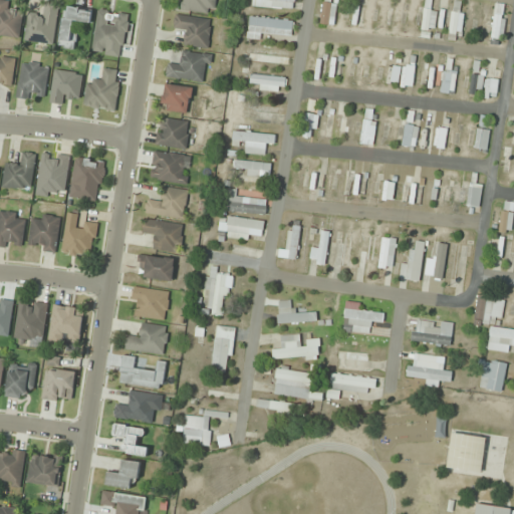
[(0,0),(0,35),(19,39),(23,12),(13,11),(14,2),(0,0)]
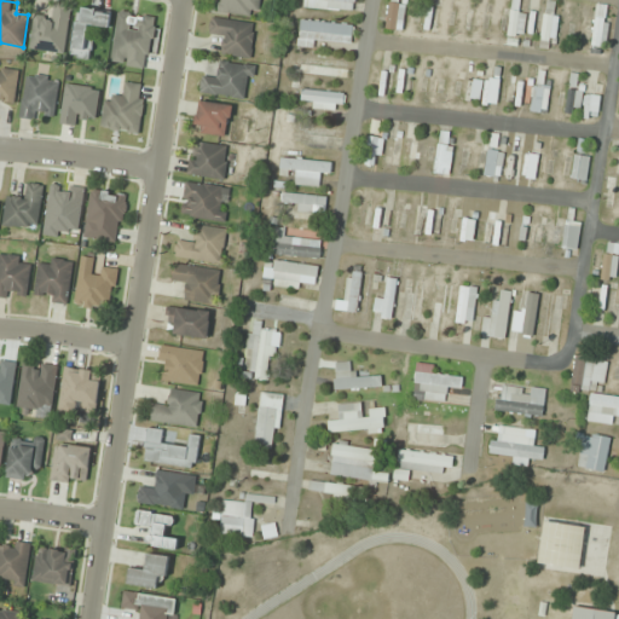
[(261,0),(214,0),(213,11),(259,18),(261,0)]
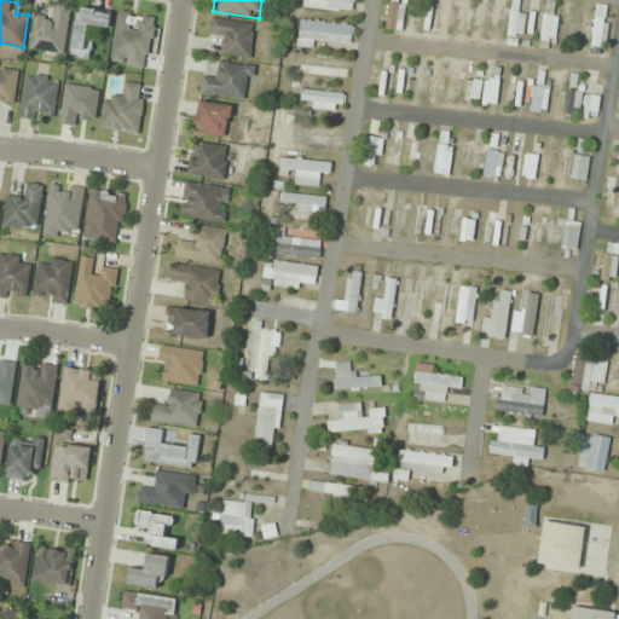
[(356,0),(304,0),(304,9),(354,12),(356,0)]
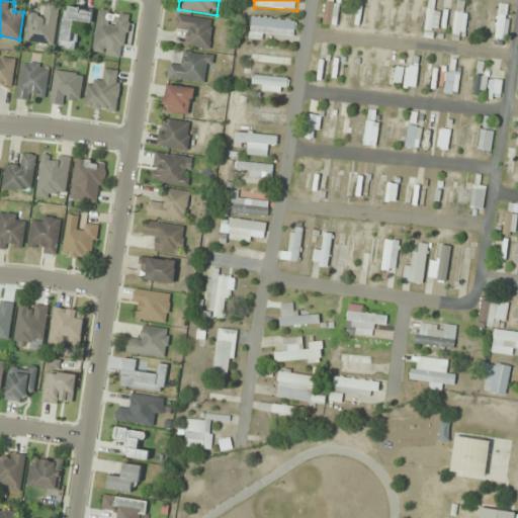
[(326,0),(322,24),(336,26),(340,0),(326,0)]
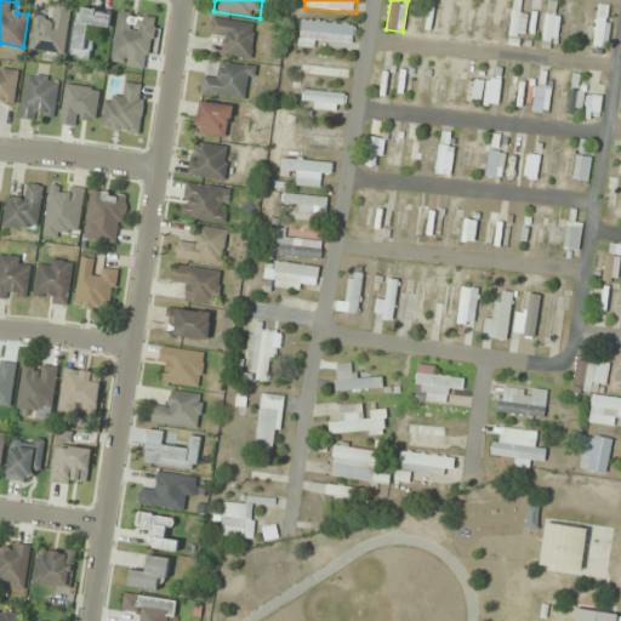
[(522,12),(522,0),(512,0),(511,38),(529,39),(529,27),(528,27),(529,12),(522,12)]
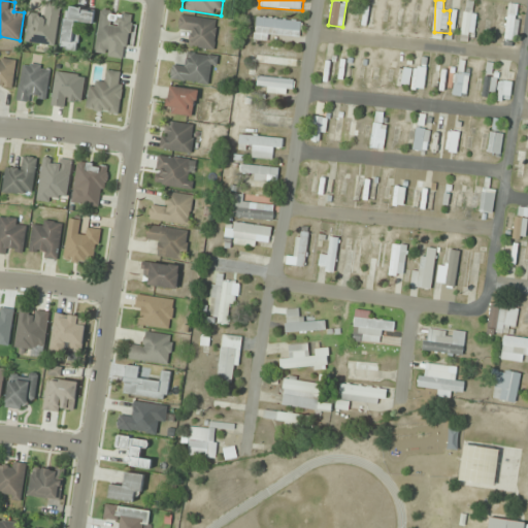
[(26,41),(56,45),(61,4),(42,2),(41,13),(30,12),(26,41)]
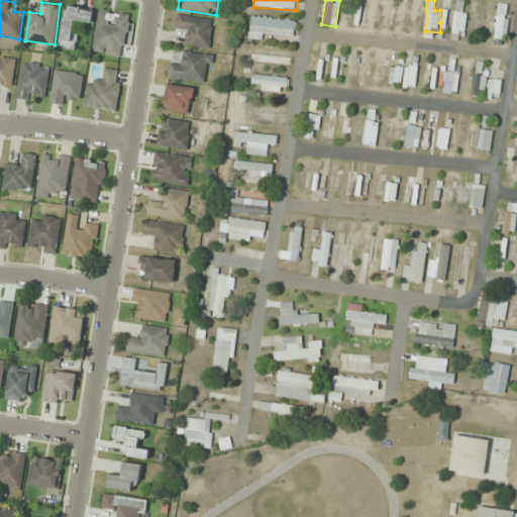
[(507,45),(507,4),(496,4),(496,45),(507,45)]
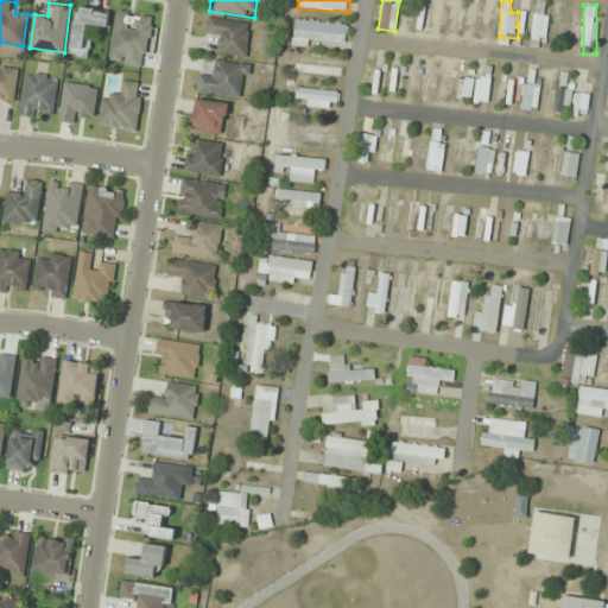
[(108,29),(111,11),(76,6),(69,56),(89,59),(94,26),(108,29)]
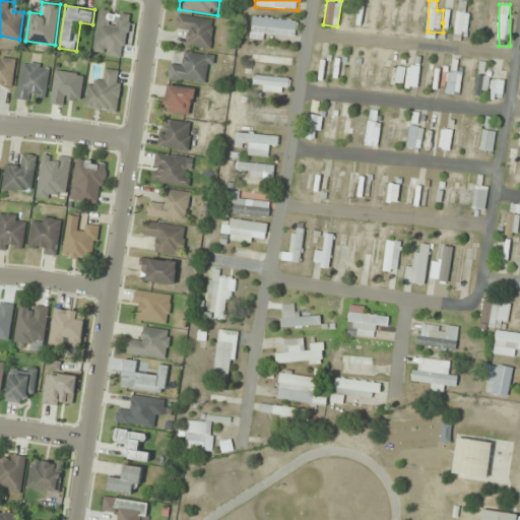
[(398,7),(386,5),(382,26),(394,28),(398,7)]
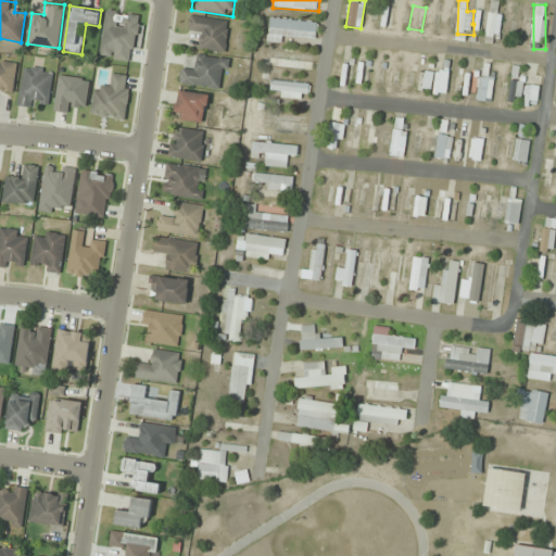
[(496,39),(506,12),(493,7),(483,34),(496,39)]
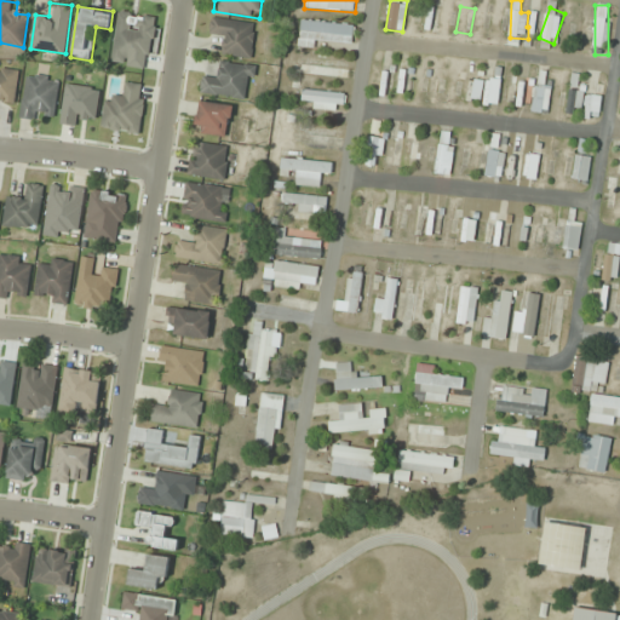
[(438,11),(426,9),(424,32),(435,34),(438,11)]
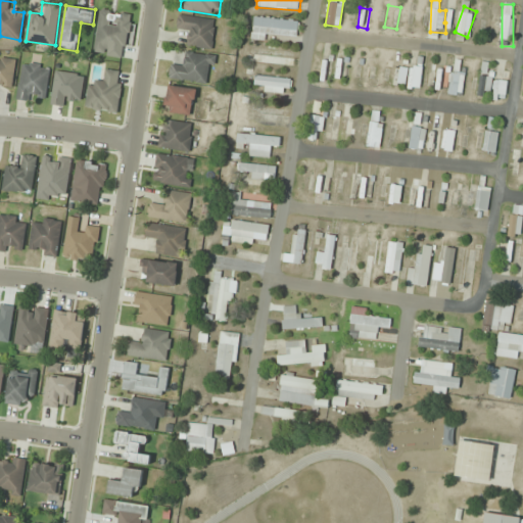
[(126,58),(132,14),(99,9),(93,53),(126,58)]
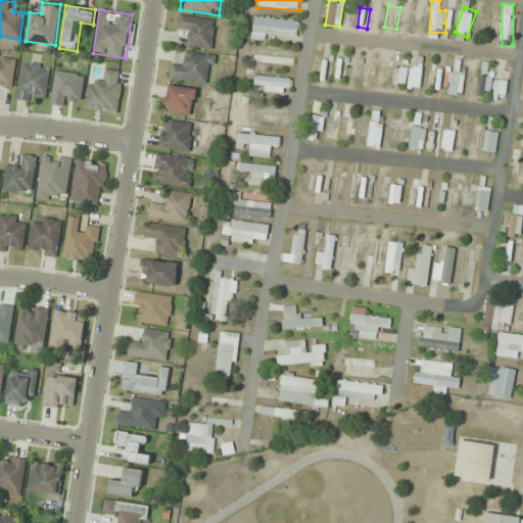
[(178,28),(187,29),(184,45),(211,49),(217,20),(180,14),(178,28)]
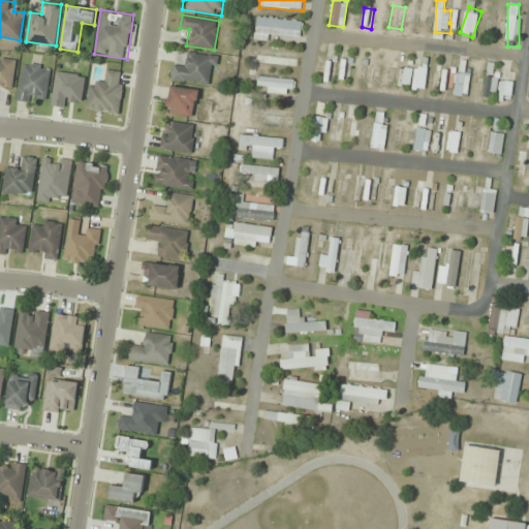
[(303,22),(256,17),(251,62),(298,67),(303,22)]
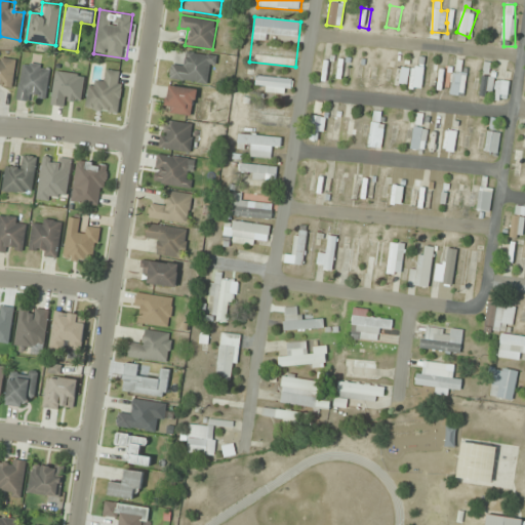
[(212,84),(215,55),(186,52),(185,63),(173,62),(171,79),(212,84)]
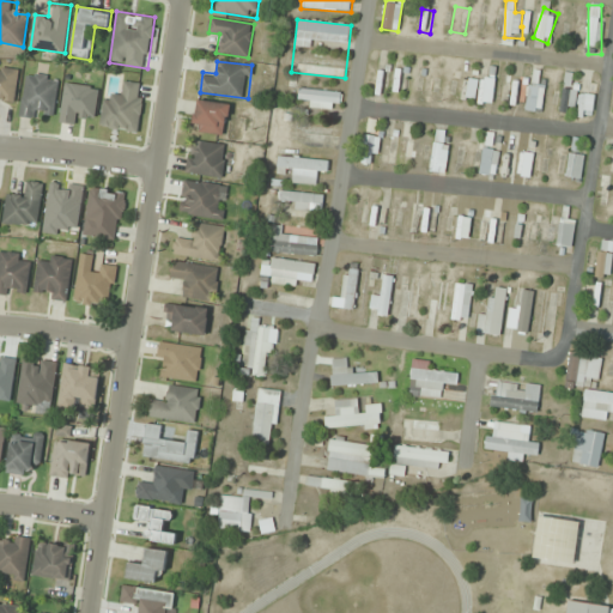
[(19,70),(0,67),(0,101),(14,103),(19,70)]
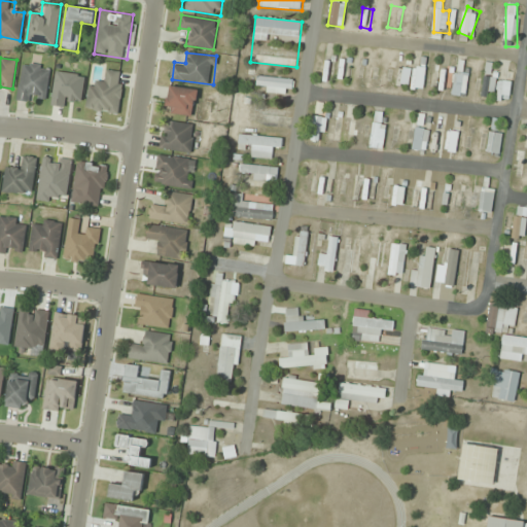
[(365,82),(374,83),(375,62),(366,62),(365,82)]
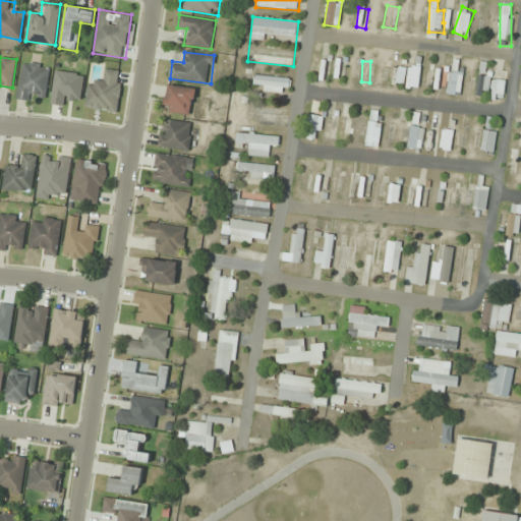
[(17,100),(46,103),(50,65),(21,62),(17,100)]
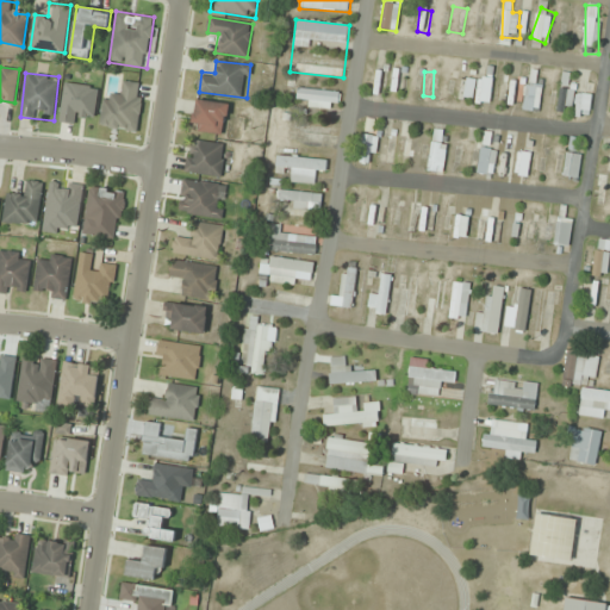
[(403,75),(392,73),(386,95),(397,98),(403,75)]
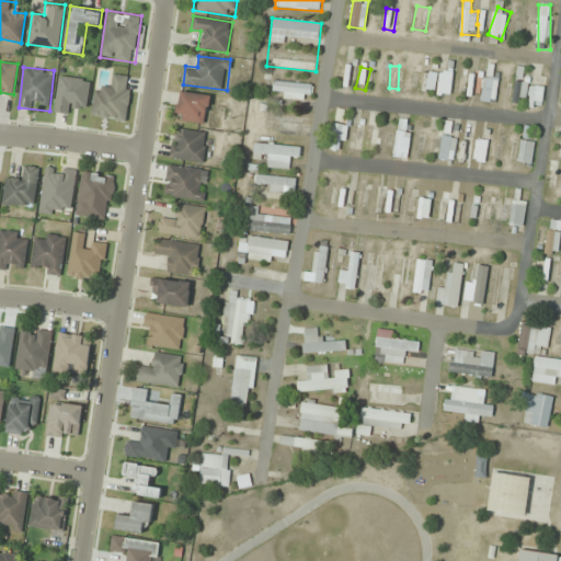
[(418,69),(409,68),(405,90),(414,91),(418,69)]
